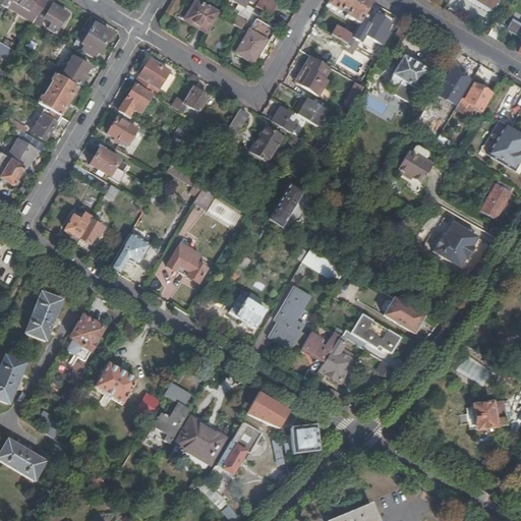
[(36,18),(45,2),(41,0),(12,0),(10,3),(36,18)]
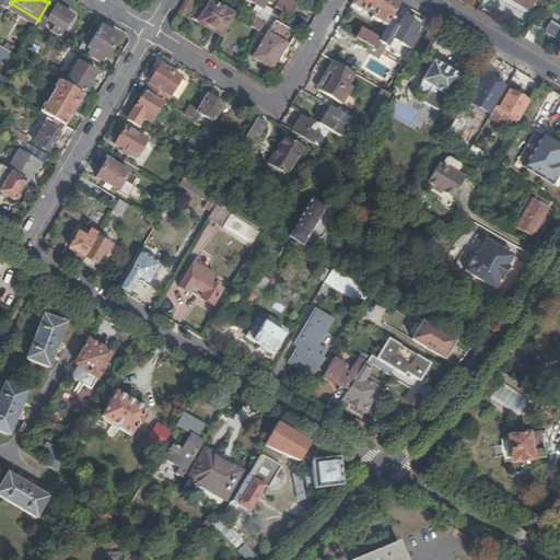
[(220,36),(233,13),(210,0),(197,22),(220,36)]
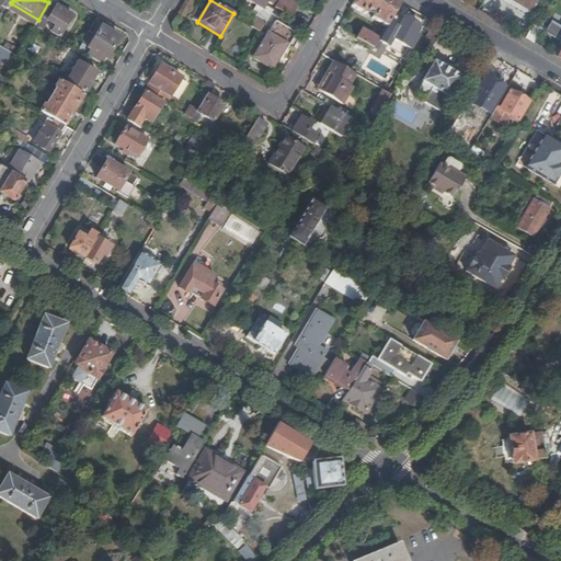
[(255,19),(264,24),(273,11),(264,6),(266,2),(267,0),(245,0),(255,7),(253,11),(256,13),(254,18),(255,19)]
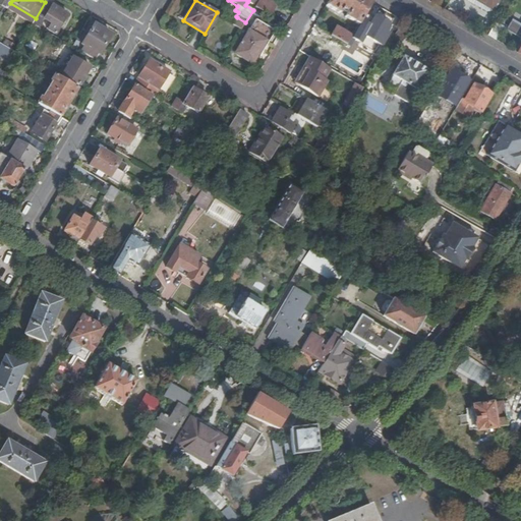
[(258,0),(254,8),(268,16),(274,5),(265,0),(258,0)]
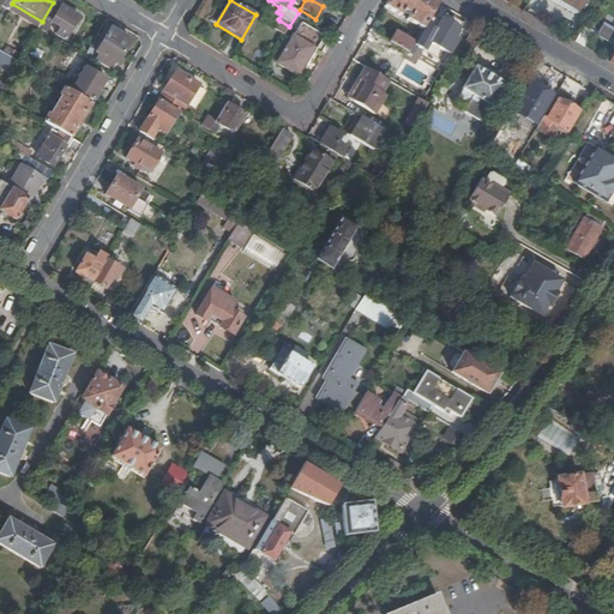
[(420,29),(435,2),(431,0),(386,0),(384,7),(398,16),(401,11),(408,16),(404,19),(420,29)]
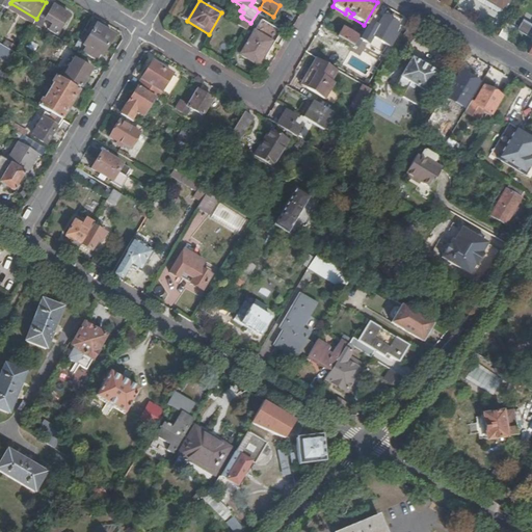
[(67,16),(46,2),(36,19),(33,23),(41,27),(45,21),(51,24),(47,31),(54,35),(67,16)]
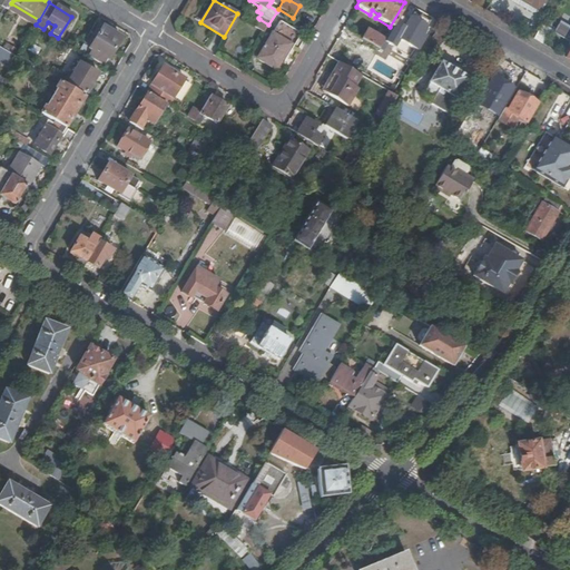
[(25,22),(33,28),(35,27),(36,25),(39,20),(11,3),(10,6),(7,10),(26,21),(25,22)]
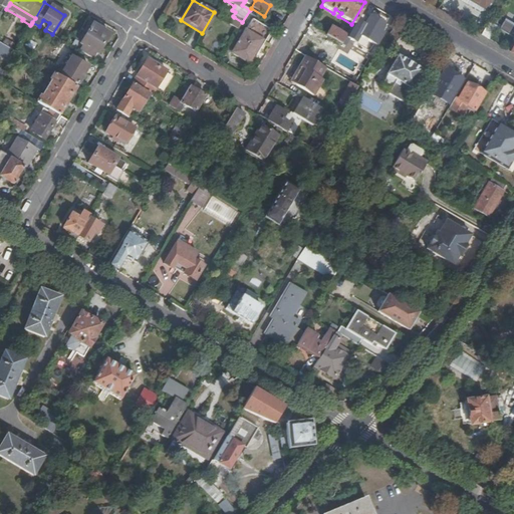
[(379,31),(384,24),(369,15),(367,17),(360,13),(346,38),(354,42),(358,35),(375,45),(383,33),(379,31)]
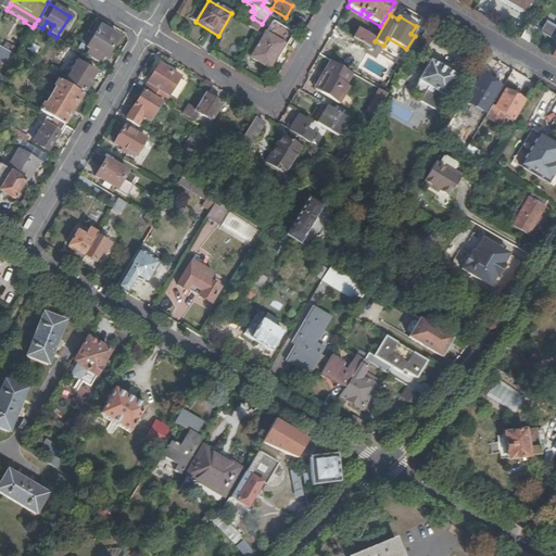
[(262,24),(253,19),(249,26),(257,32),(262,24)]
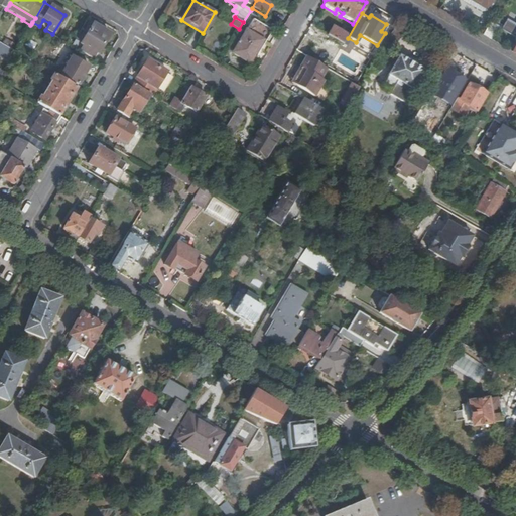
[(248,63),(269,29),(251,19),(245,32),(232,53),(248,63)]
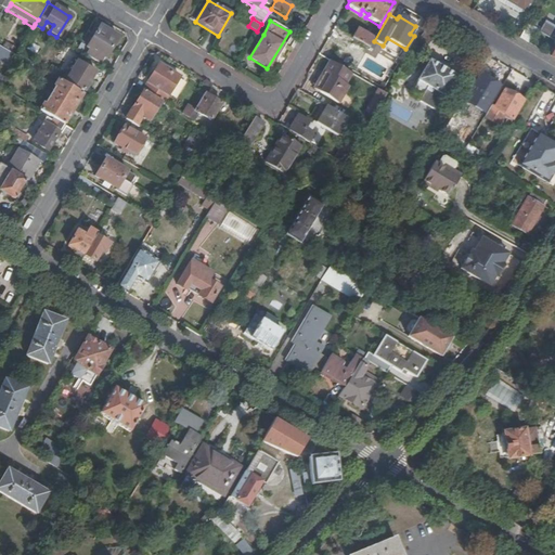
[(517,22),(511,33),(518,37),(524,26),(517,22)]
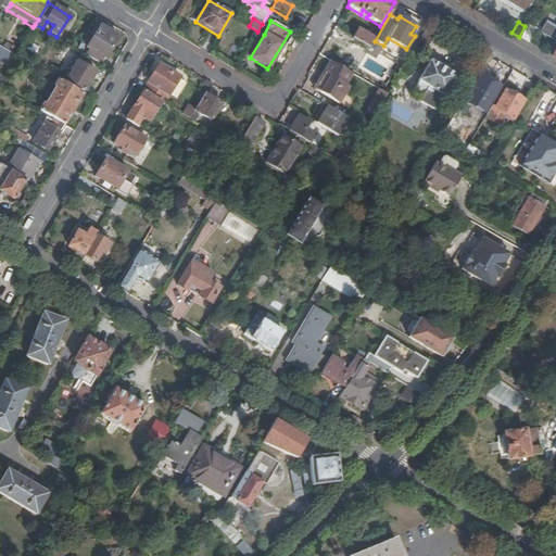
[(525,26),(519,37),(528,41),(535,28),(528,23),(525,26)]
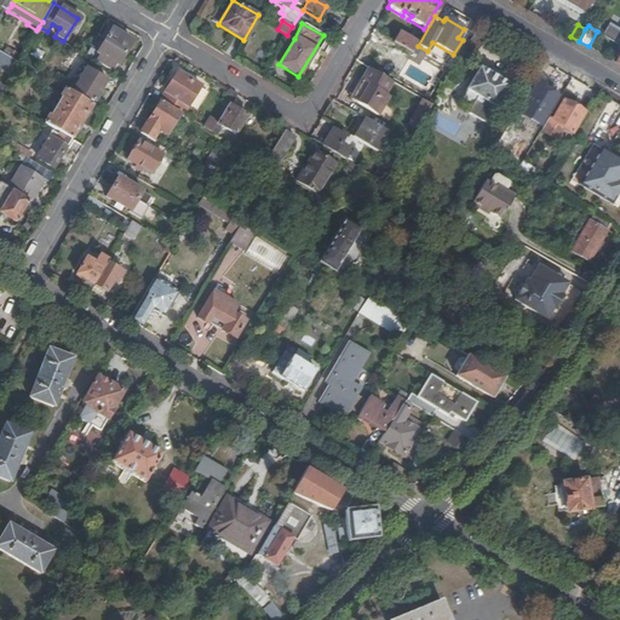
[(96,55),(89,50),(84,57),(108,72),(113,64),(116,67),(127,47),(114,40),(116,36),(109,32),(105,36),(103,35),(98,44),(101,46),(96,55)]
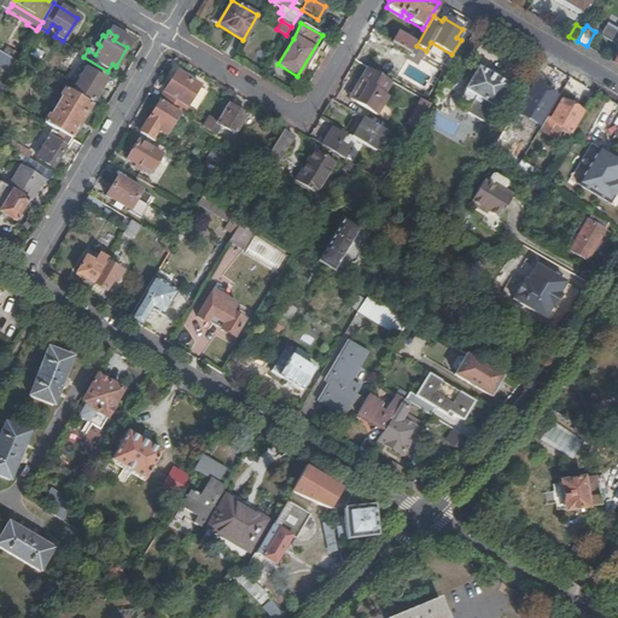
[(408,52),(415,42),(396,31),(390,42),(408,52)]
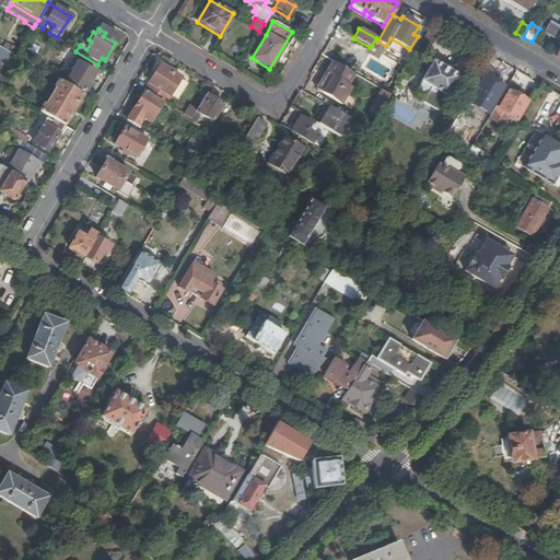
[(436,35),(428,31),(421,43),(429,47),(436,35)]
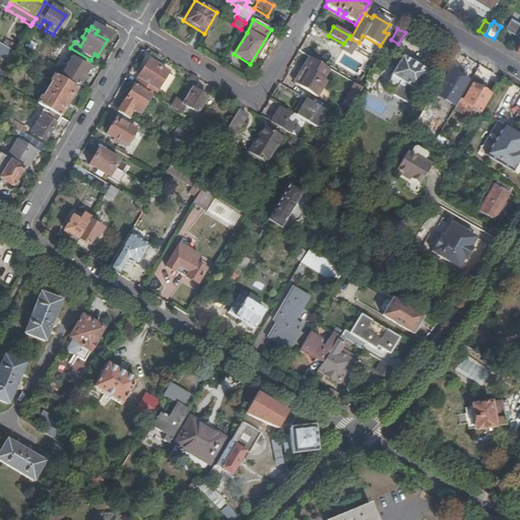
[(398,44),(391,40),(385,49),(393,53),(398,44)]
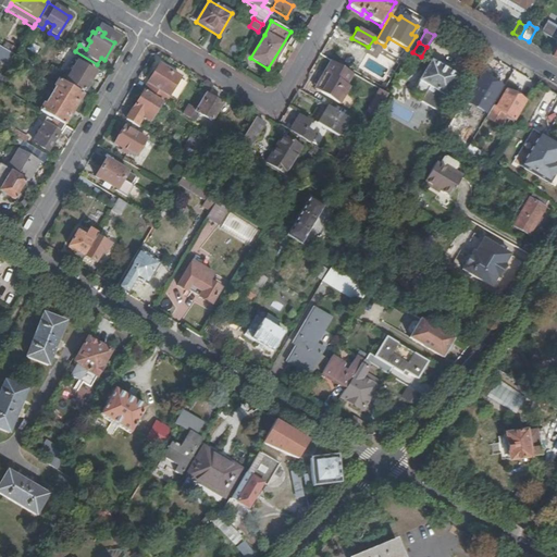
[(1,44),(0,45),(0,49),(13,57),(16,52),(1,44)]
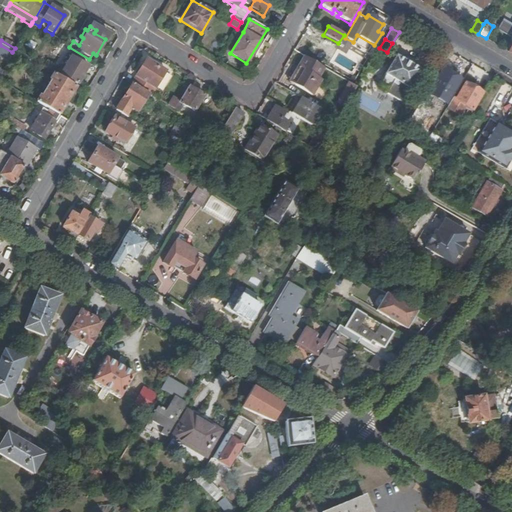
[(26,51),(18,46),(15,52),(23,56),(26,51)]
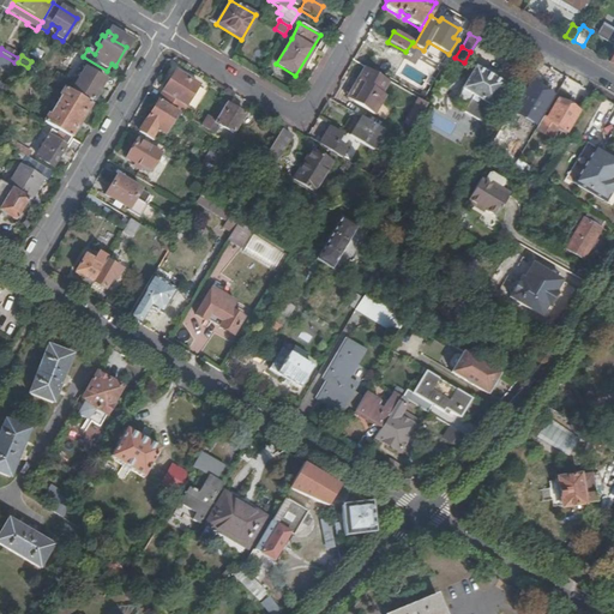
[(90,102),(103,80),(83,68),(70,90),(90,102)]
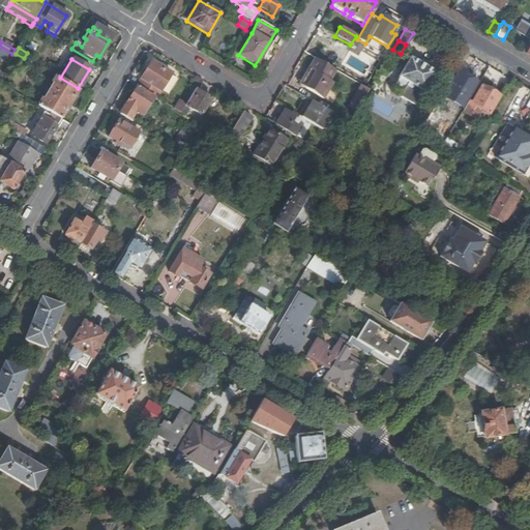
[(331,68),(315,59),(308,68),(315,72),(304,87),(323,97),(332,82),(328,80),(325,78),(331,68)]
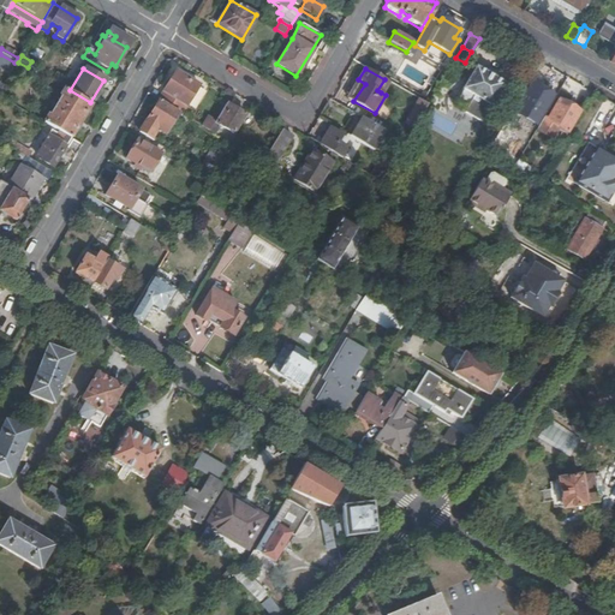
[(454,103),(465,109),(473,97),(490,107),(502,85),(473,69),(461,89),(463,91),(454,103)]
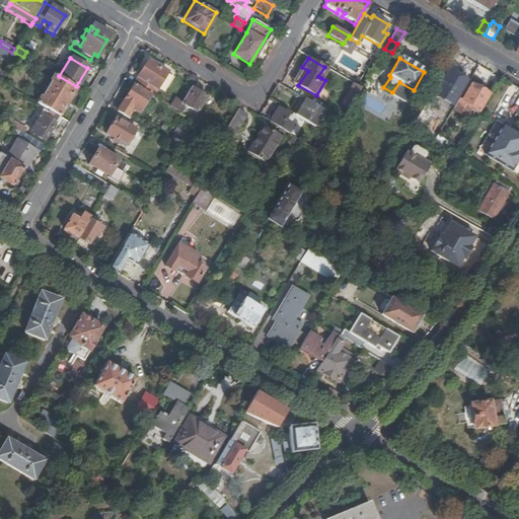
[(148,61),(134,84),(150,95),(152,96),(155,90),(156,90),(167,73),(148,61)]
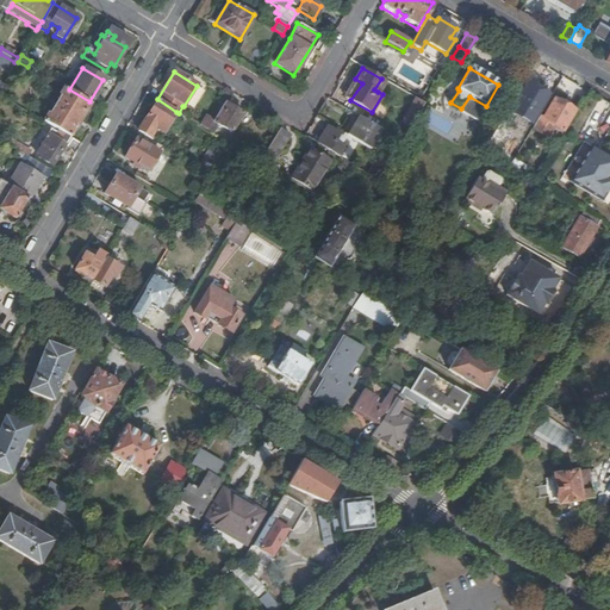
[(362,83),(355,79),(344,97),(350,100),(362,83)]
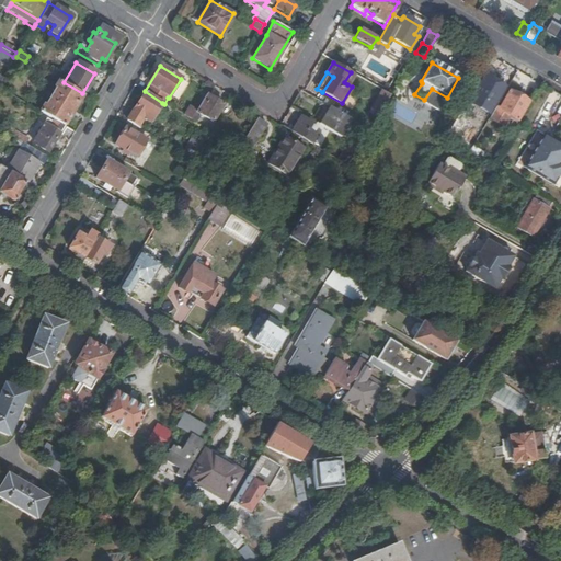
[(354,75),(351,72),(344,82),(347,84),(354,75)]
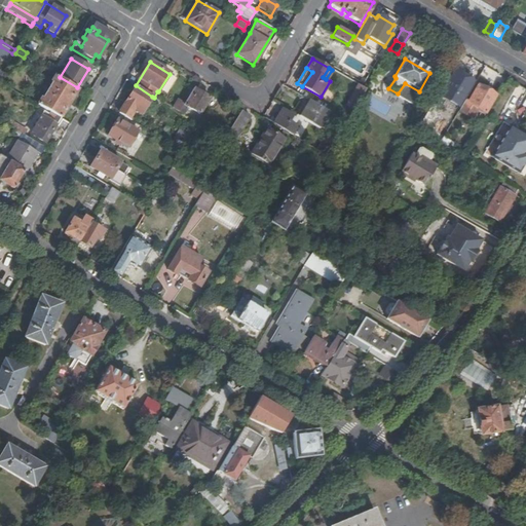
[(460,101),(471,83),(464,79),(460,77),(454,72),(443,89),(460,101)]
